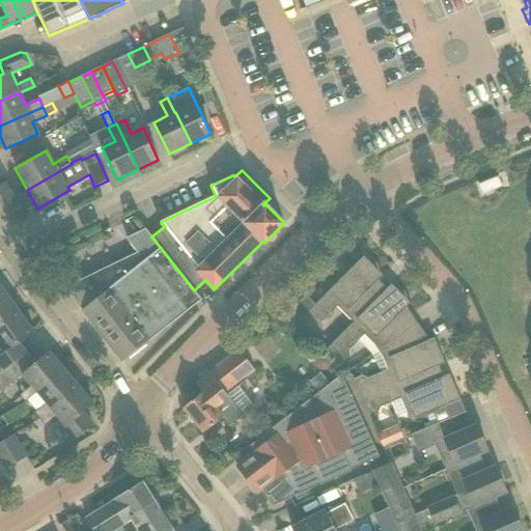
[(498,177),(479,185),(482,194),(502,187),(498,177)]
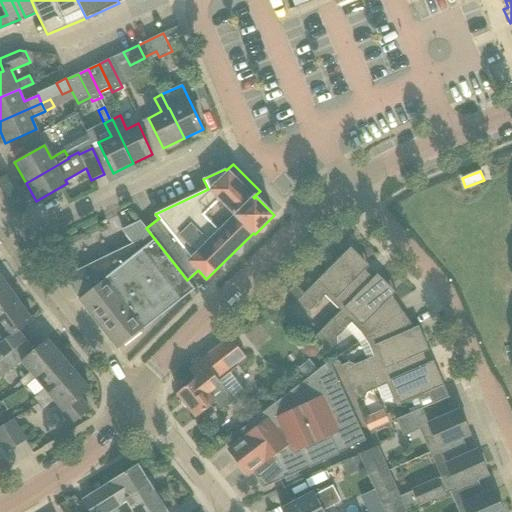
[(325,296),(340,311),(341,311),(373,279),(360,266),(364,261),(350,247),(304,294),(295,285),(278,301),(302,325),(310,317),(310,311),(325,296)]
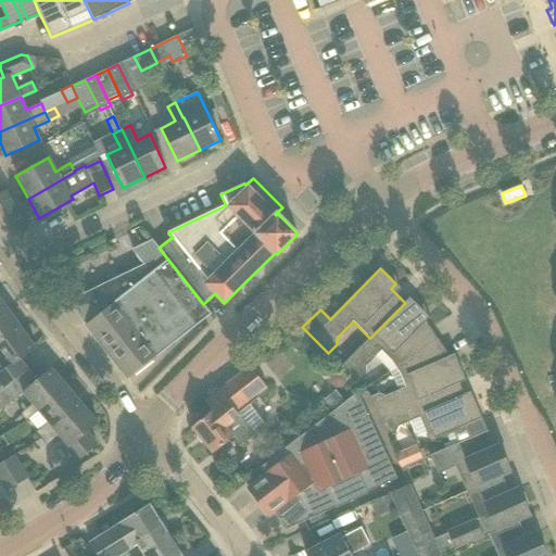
[(391,361),(395,367),(438,339),(421,316),(425,313),(409,298),(405,303),(370,338),(369,338),(341,366),(357,382),(366,374),(366,366),(381,351),(391,361)]
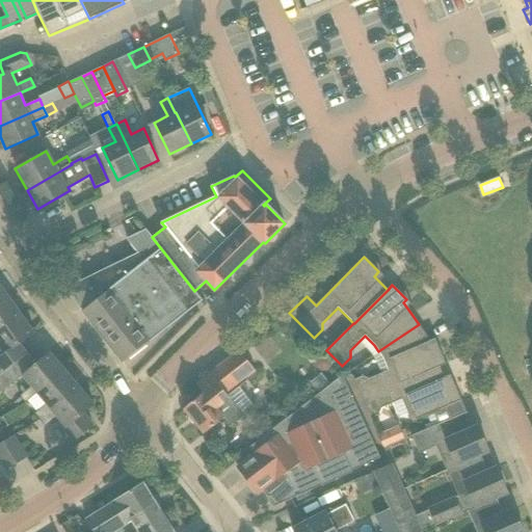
[(0,327),(20,314),(7,295),(0,300),(0,327)]
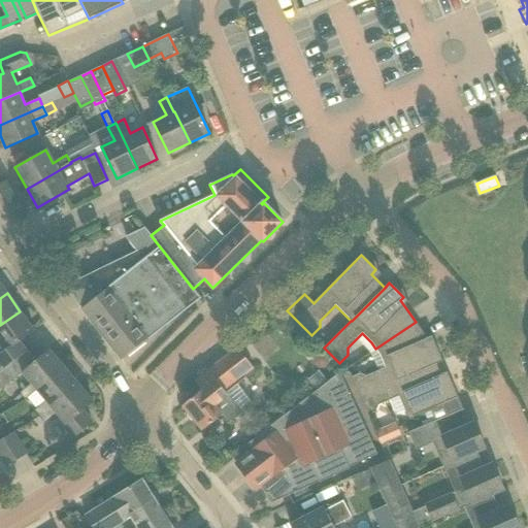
[(27,352),(20,341),(34,330),(20,311),(0,325),(0,372),(8,366),(27,352)]
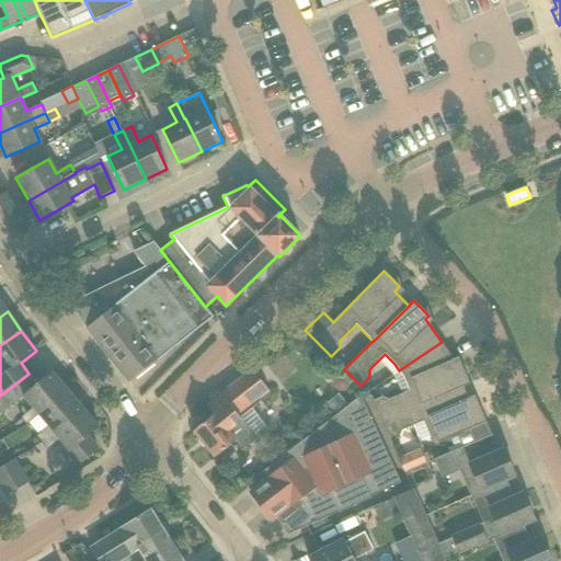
[(309,334),(299,339),(304,347),(312,343),(309,334)]
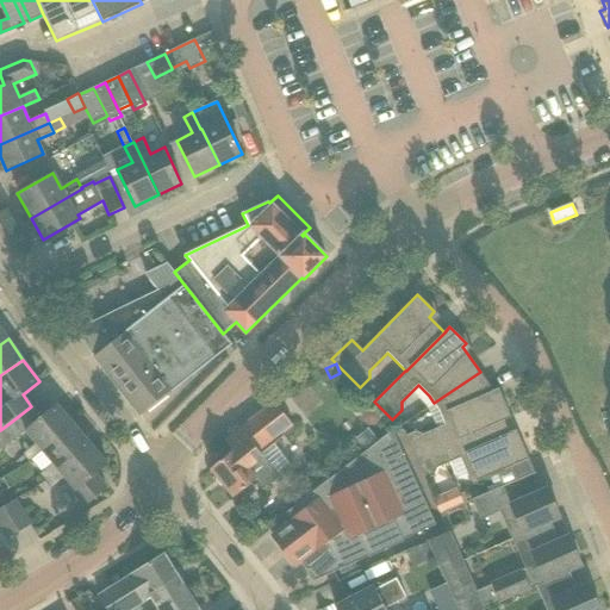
[(406,436),(416,458),(504,419),(504,421),(511,417),(502,397),(497,398),(480,372),(434,403),(439,410),(446,424),(423,435),(416,431),(406,436)]
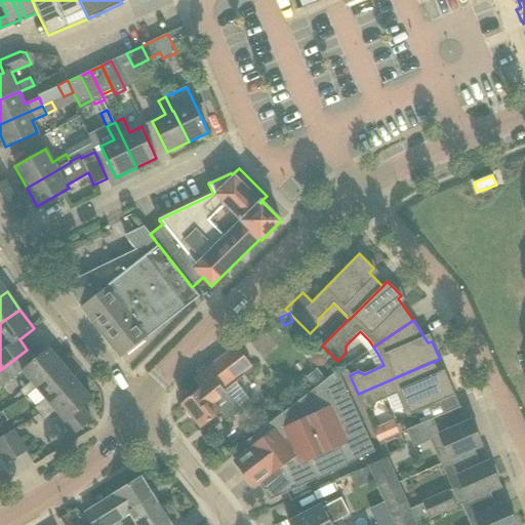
[(182,403),(201,428),(219,413),(226,421),(240,409),(226,390),(244,375),(243,373),(251,366),(236,346),(211,364),(219,374),(214,378),(213,377),(182,403)]
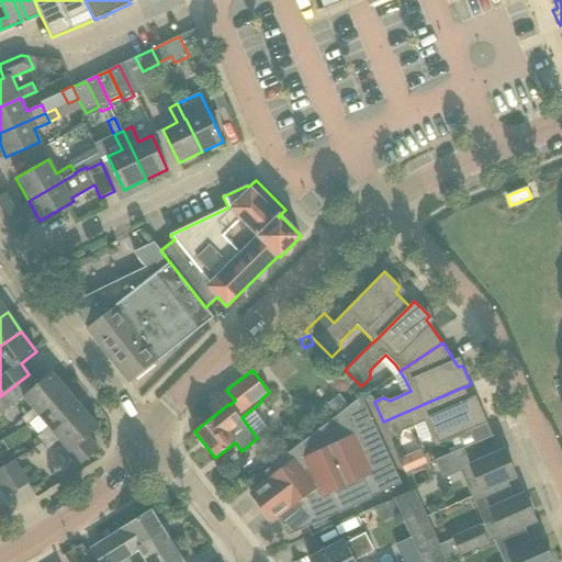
[(26,426),(38,415),(68,391),(53,372),(23,396),(33,408),(20,419),(26,426)]
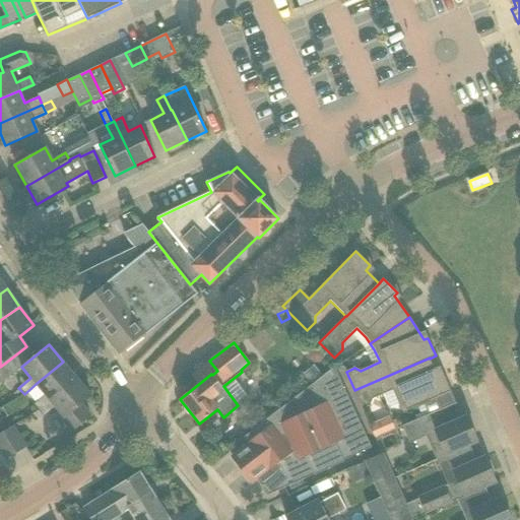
[(430,358),(354,390),(362,408),(371,405),(373,399),(393,390),(402,414),(431,402),(430,400),(451,391),(443,373),(437,376),(430,359),(430,358)]
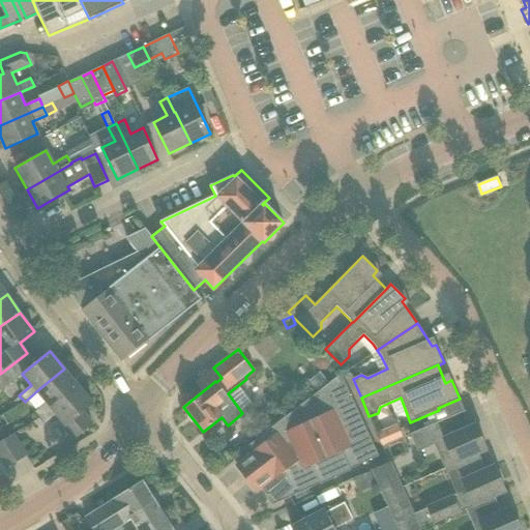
[(8,367),(0,374),(0,391),(17,378),(8,367)]
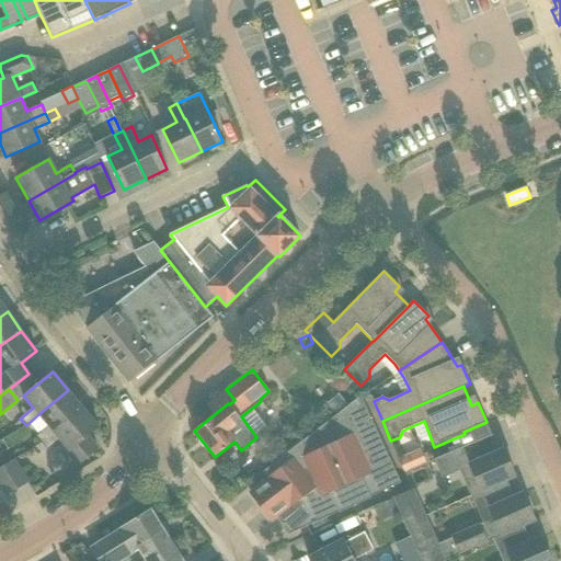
[(36,436),(42,443),(83,408),(68,390),(38,414),(48,426),(36,436)]
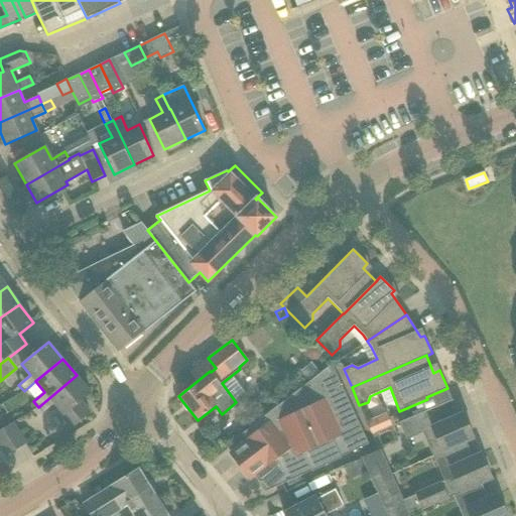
[(248,439),(246,441),(230,454),(250,479),(256,474),(261,481),(260,482),(267,491),(310,471),(311,472),(341,458),(340,457),(368,443),(331,365),(255,423),(242,434),(242,435),(244,433),(248,439)]
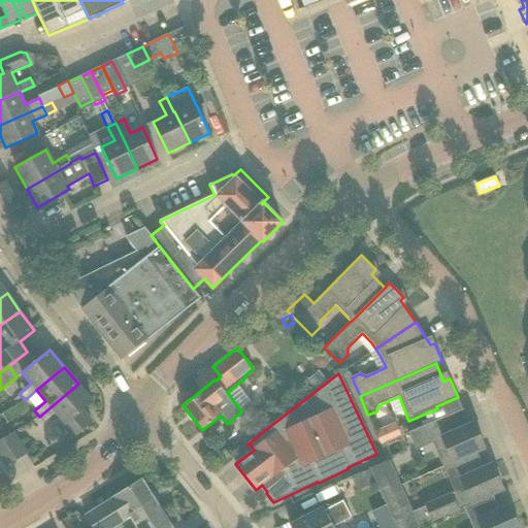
[(78,384),(39,417),(44,424),(56,414),(65,424),(63,425),(73,438),(92,422),(83,410),(93,401),(78,384)]
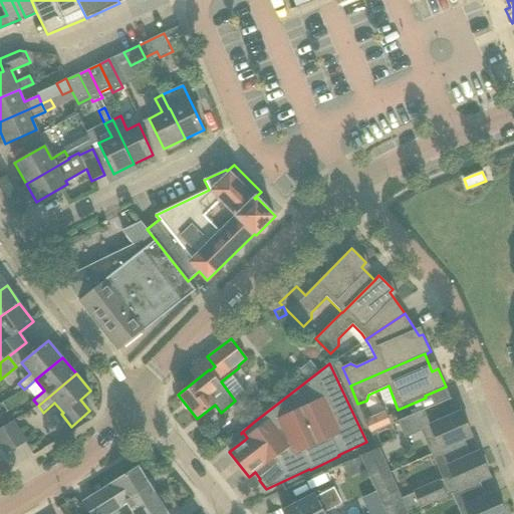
[(441,450),(433,454),(432,453),(431,454),(432,455),(472,437),(465,421),(463,422),(461,418),(464,417),(461,411),(436,422),(430,408),(398,421),(405,439),(431,428),(441,450)]
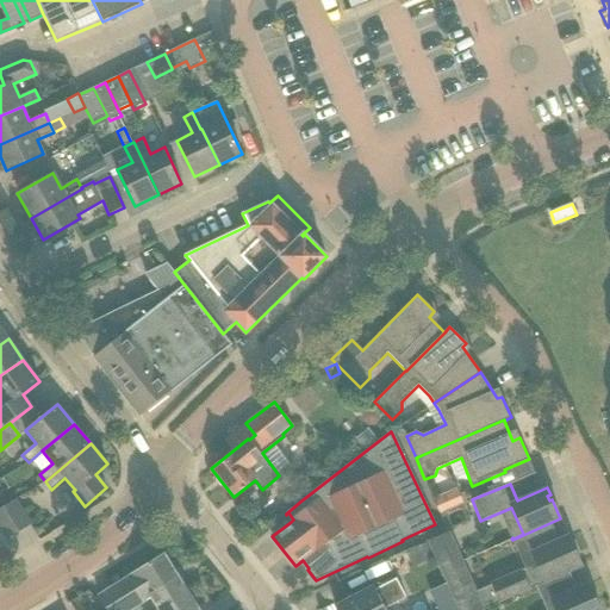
[(16,499),(4,508),(19,533),(31,524),(18,504),(16,499)]
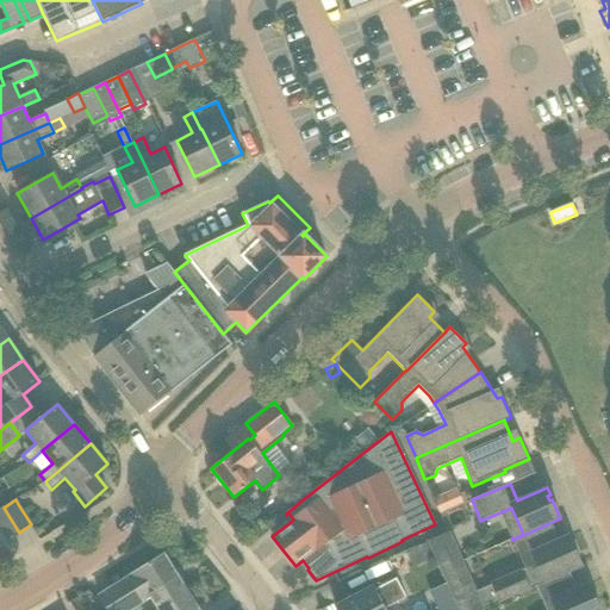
[(19,533),(4,508),(0,509),(0,528),(6,540),(19,533)]
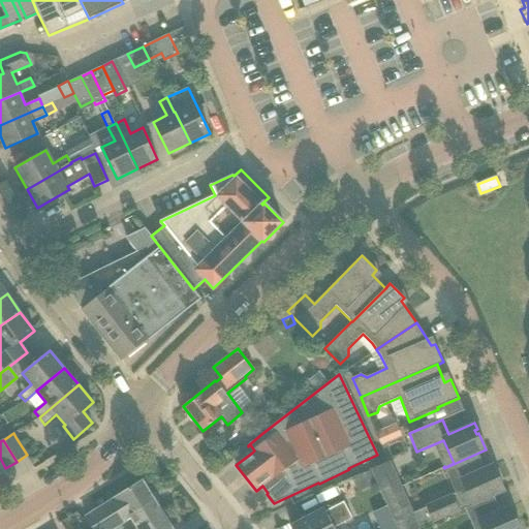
[(371,468),(383,495),(400,487),(389,461),(371,468)]
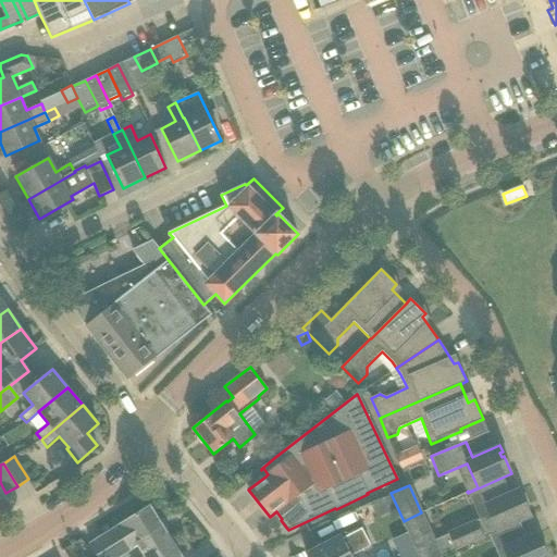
[(456,551),(531,517),(529,511),(525,512),(524,508),(527,507),(519,489),(510,493),(485,504),(491,517),(483,520),(482,518),(480,519),(448,533),(456,551)]
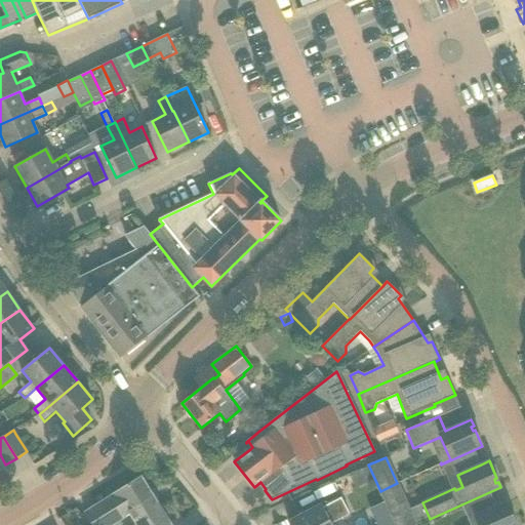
[(170,524),(142,477),(85,512),(92,524),(112,524),(130,514),(136,524),(170,524)]
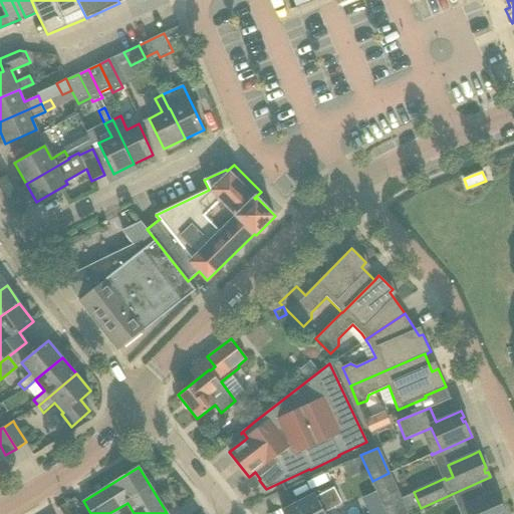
[(389,473),(372,481),(387,513),(406,513),(408,513),(400,498),(389,473)]
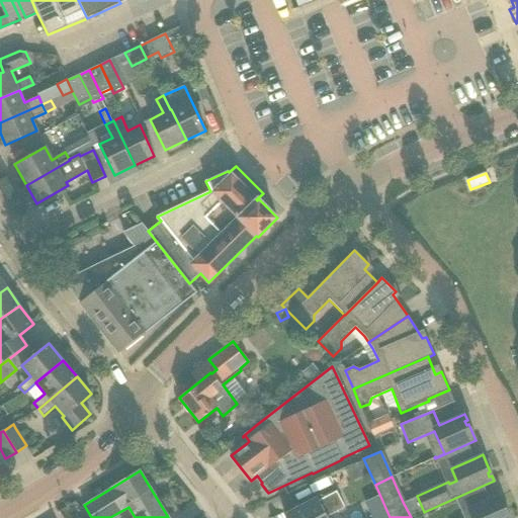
[(284,514),(285,517),(327,517),(327,516),(344,507),(336,491),(319,501),(317,498),(284,514)]
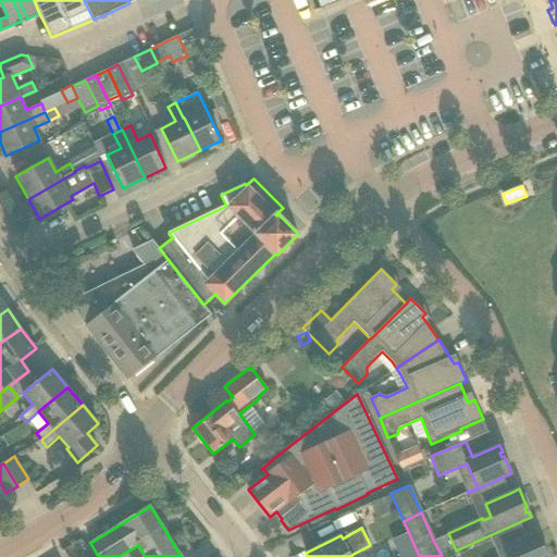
[(547,556),(541,541),(540,541),(537,536),(539,536),(537,533),(504,548),(507,556),(547,556)]
